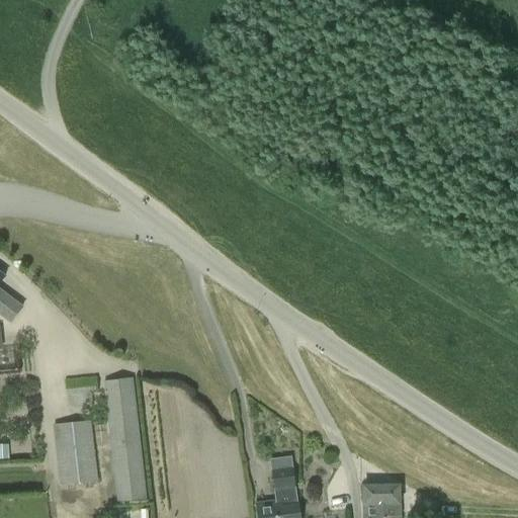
[(0,315),(10,323),(21,308),(0,290),(0,281),(4,276),(0,273),(0,315)]
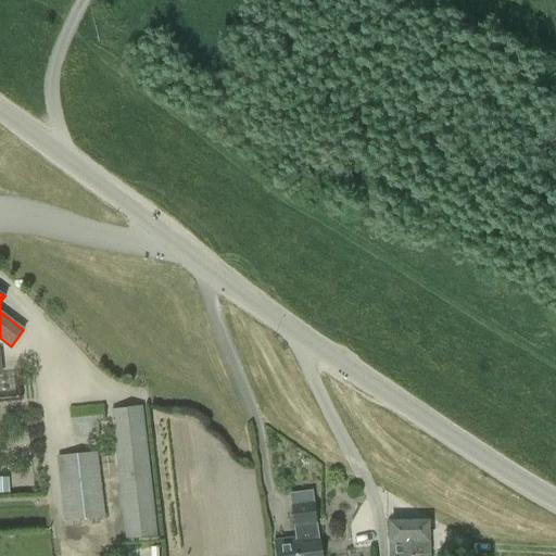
[(142,406),(111,409),(125,540),(158,536),(142,406)]
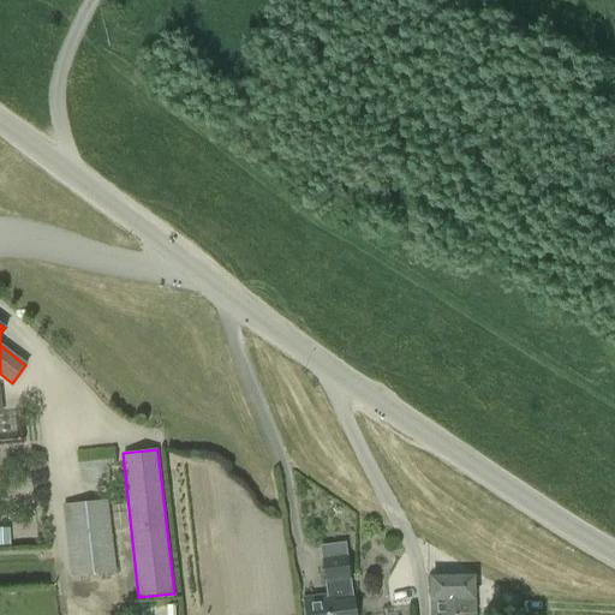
[(63,505),(70,577),(117,572),(107,500),(63,505)]
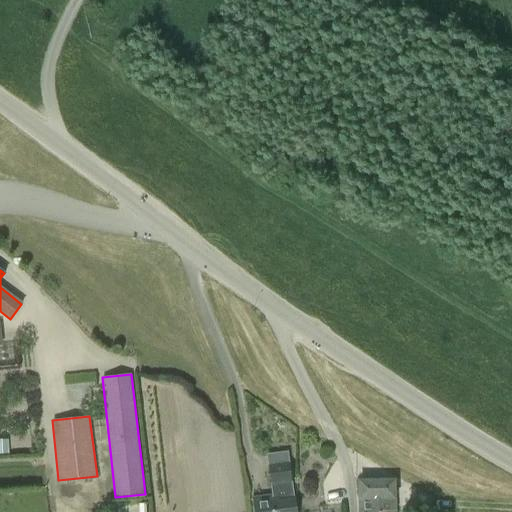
[(267,465),(272,496),(252,499),(253,511),(296,511),(289,462),(267,465)]
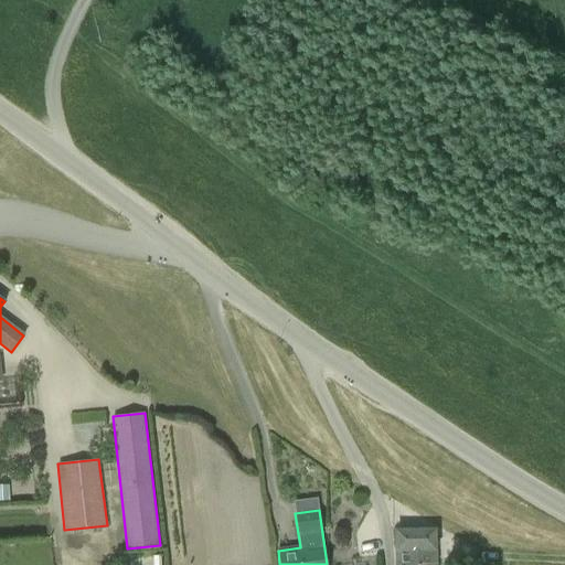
[(436,564),(436,530),(395,531),(396,564),(436,564)]
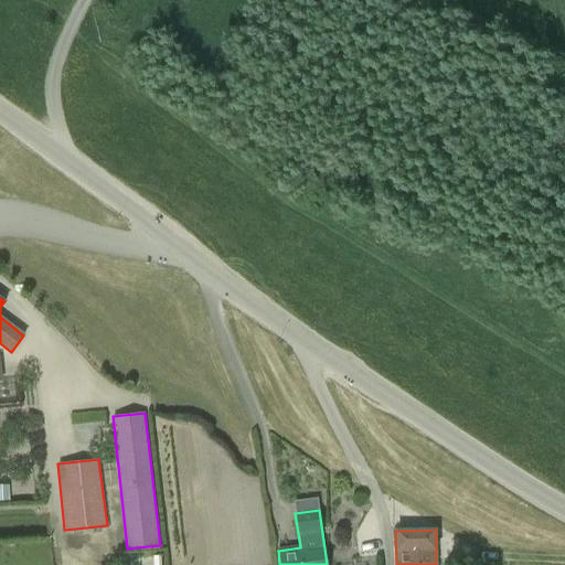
All buildings are outlined.
